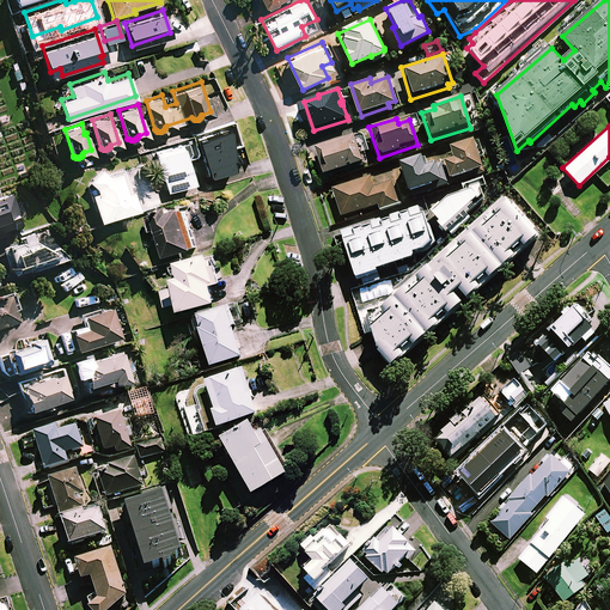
[(233,166),(221,130),(197,138),(208,174),(233,166)]
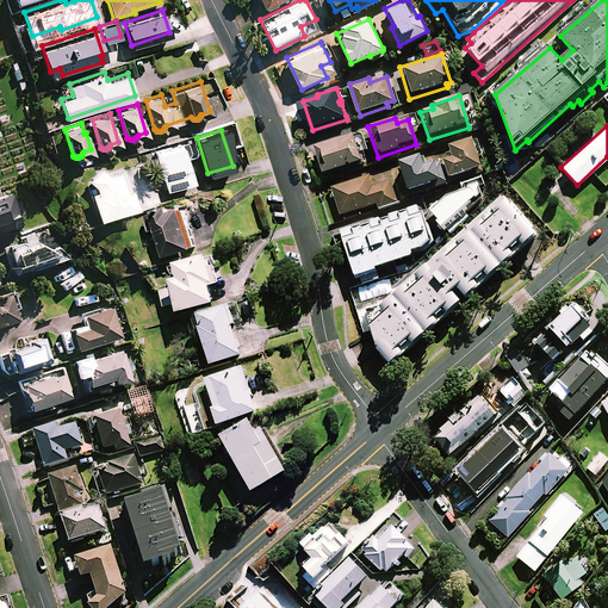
[(354,131),(315,144),(324,174),(364,162),(354,131)]
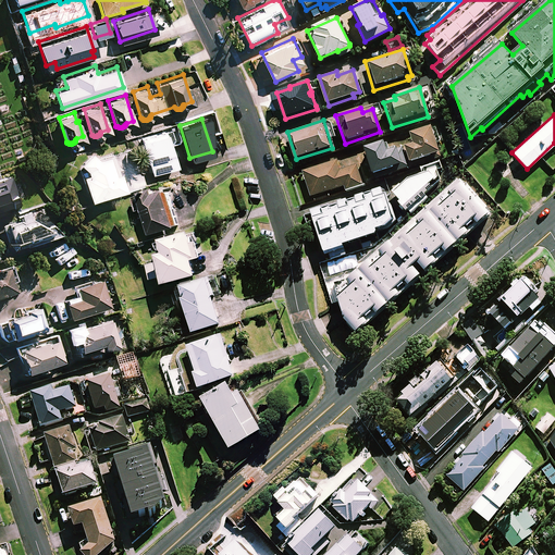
[(409,167),(440,157),(430,127),(408,134),(411,145),(403,147),(409,167)]
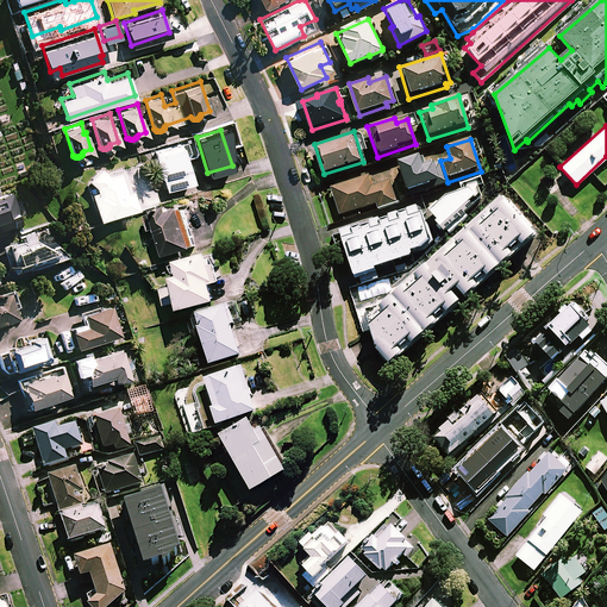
[(192,179),(180,141),(152,150),(166,188),(192,179)]
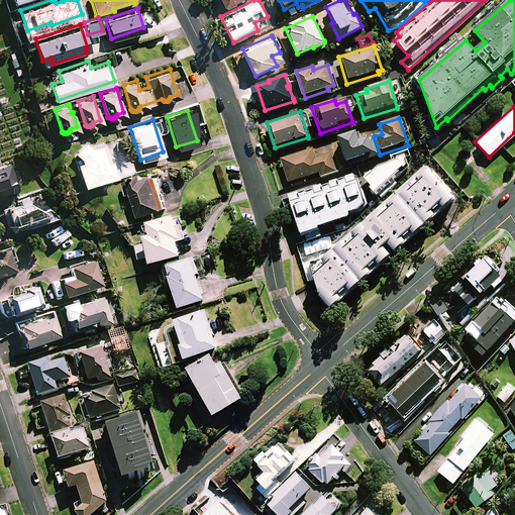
[(355,132),(336,138),(344,164),(345,163),(346,166),(379,156),(373,137),(358,142),(355,132)]
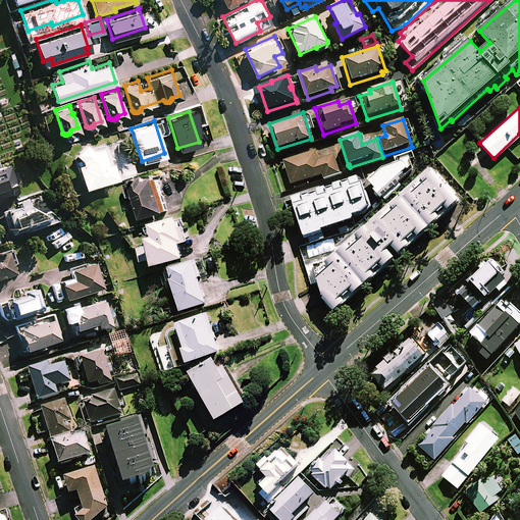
[(124,138),(105,144),(105,142),(91,147),(85,141),(74,152),(84,161),(78,164),(85,186),(118,175),(118,177),(136,171),(125,143),(124,138)]
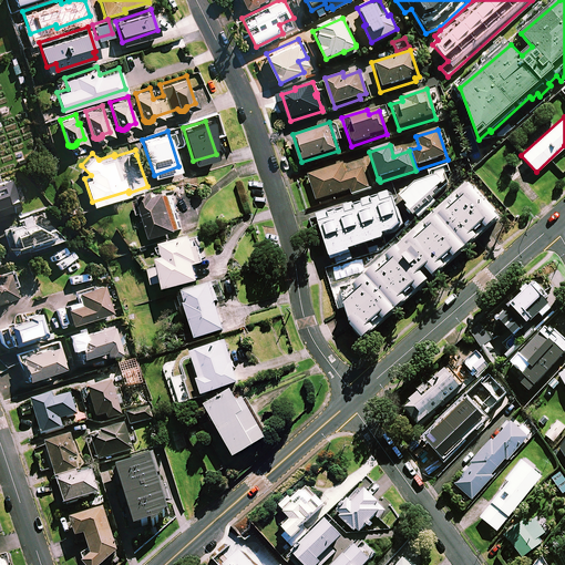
[(398,193),(407,203),(404,205),(411,214),(414,212),(417,215),(434,201),(431,196),(448,183),(443,172),(450,170),(448,162),(425,170),(428,176),(414,181),(408,186),(407,185),(398,193)]
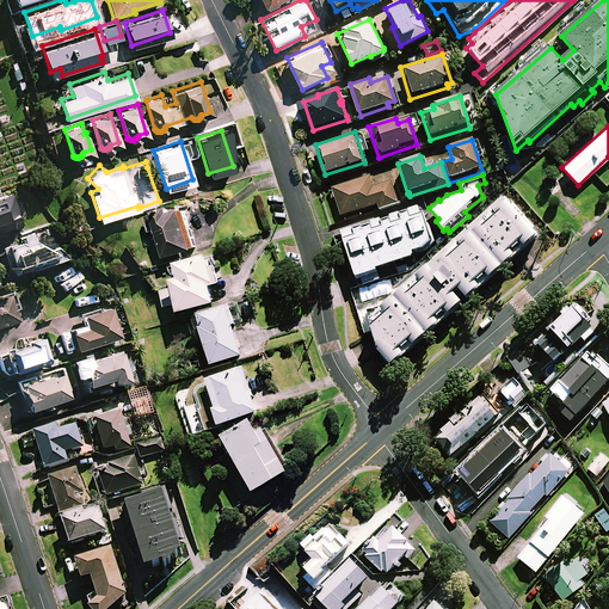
[(367,176),(330,188),(339,216),(375,204),(376,209),(397,203),(389,180),(371,186),(367,176)]
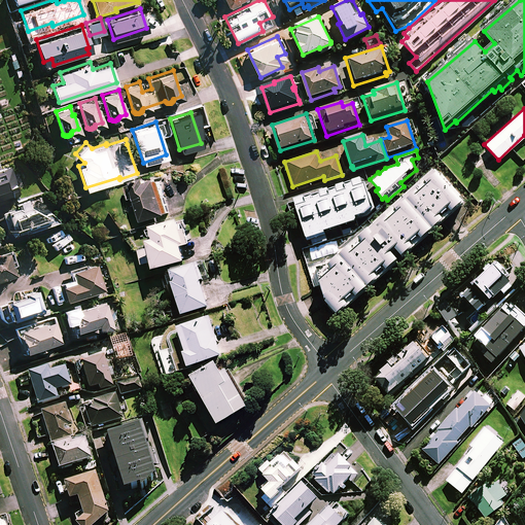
[(0,195),(18,190),(9,164),(0,166),(0,195)]
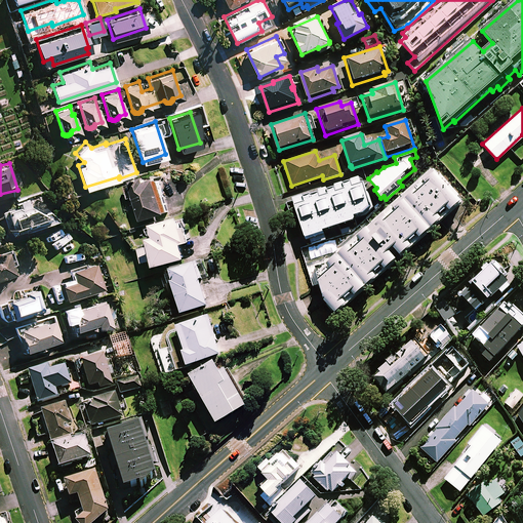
[(438,173),(434,168),(433,169),(430,166),(365,226),(363,224),(315,267),(324,299),(335,313),(397,257),(390,249),(394,245),(401,253),(461,200),(458,196),(459,195),(440,172),(438,173)]
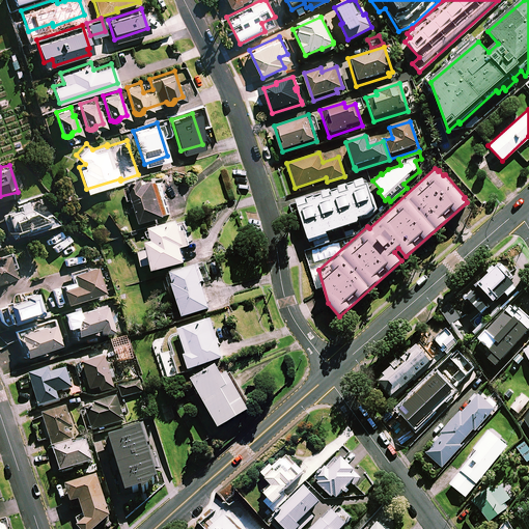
[(367,216),(377,205),(368,183),(364,184),(363,178),(355,181),(355,182),(346,185),(346,183),(337,186),(337,189),(332,191),(331,188),(322,191),(323,193),(307,198),(306,196),(297,199),(309,242),(313,240),(315,245),(329,241),(326,231),(359,221),(358,218),(367,216)]
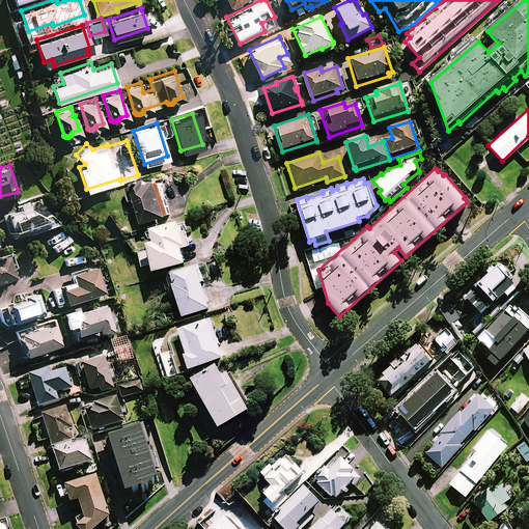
[(166,215),(155,179),(126,188),(129,199),(135,197),(142,221),(166,215)]
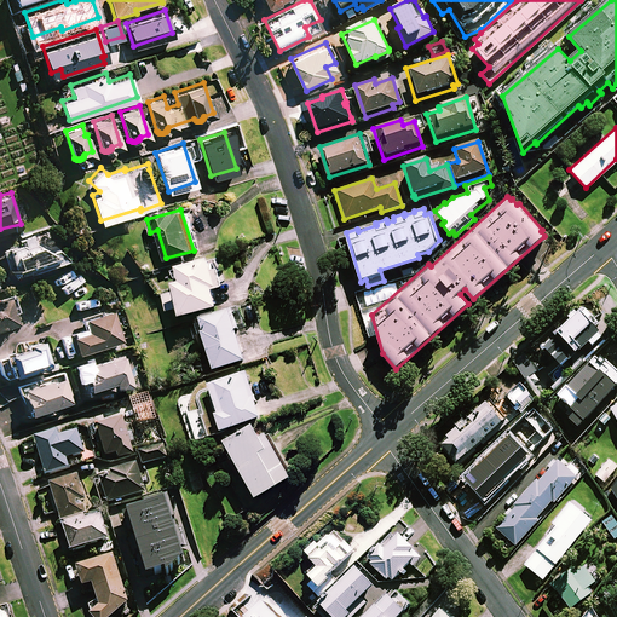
[(69,257),(52,244),(47,246),(39,242),(36,231),(22,235),(24,241),(3,248),(10,275),(46,263),(69,257)]
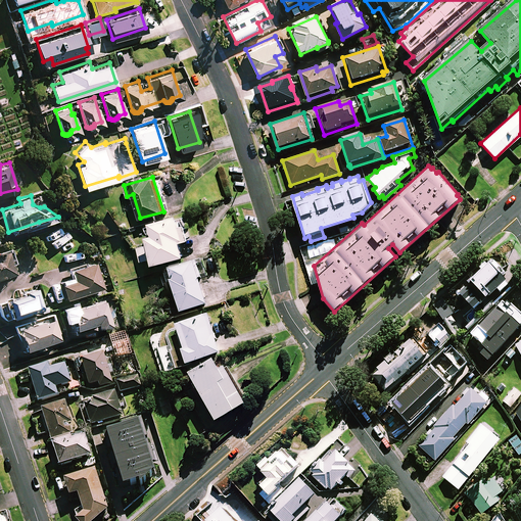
[(147,236),(149,241),(135,245),(139,261),(152,256),(154,263),(185,255),(181,241),(188,239),(184,224),(180,225),(178,215),(150,222),(153,234),(147,236)]
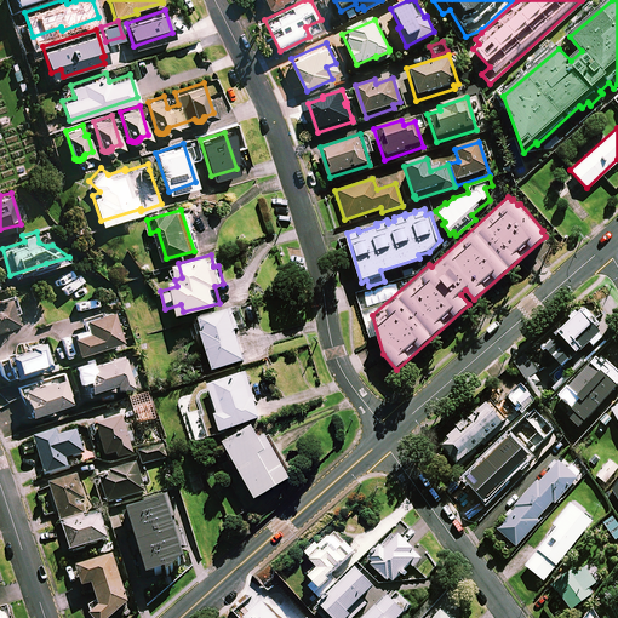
[(0,325),(15,321),(5,296),(0,297),(0,325)]
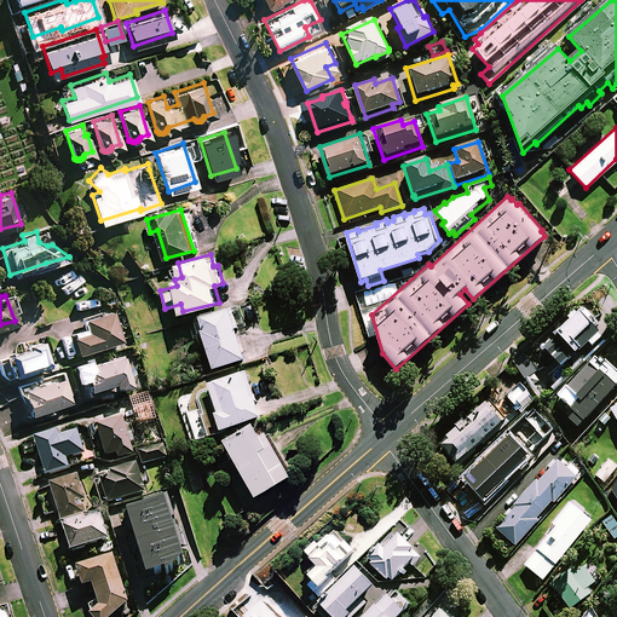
[(590,342),(600,334),(595,329),(599,327),(582,305),(545,336),(547,339),(538,346),(548,357),(559,347),(568,357),(588,339),(590,342)]
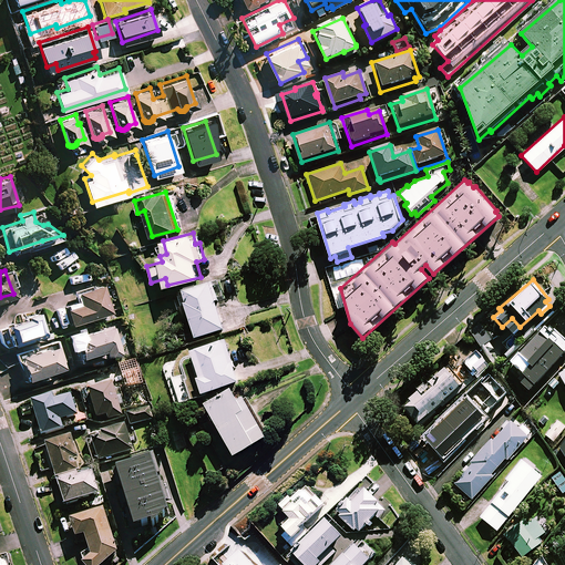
[(223,328),(209,281),(176,291),(181,304),(185,301),(195,337),(223,328)]
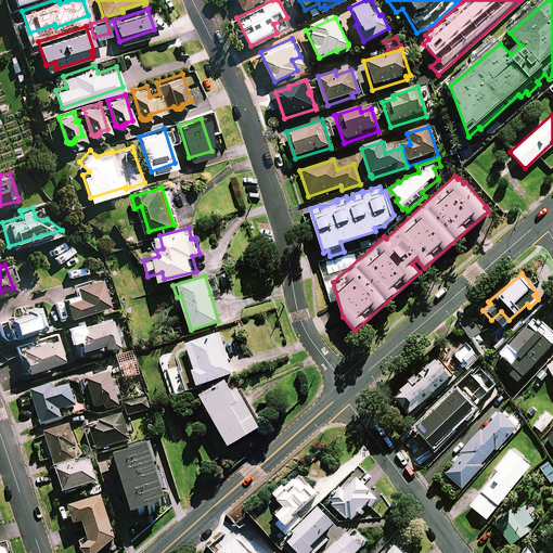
[(105,304),(98,277),(72,285),(75,293),(61,297),(66,317),(105,304)]
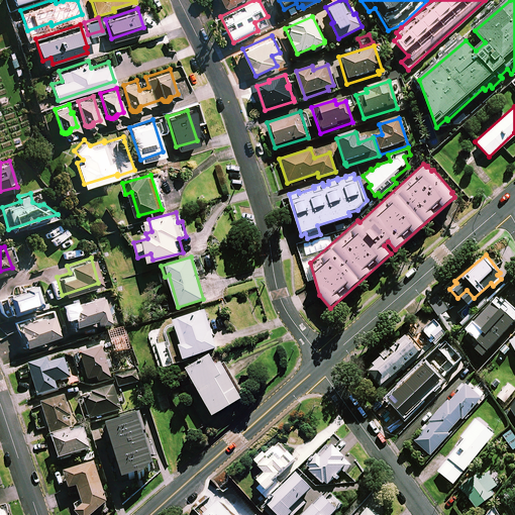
[(3,294),(9,313),(38,305),(39,308),(45,306),(44,301),(38,303),(32,283),(18,287),(18,290),(3,294)]
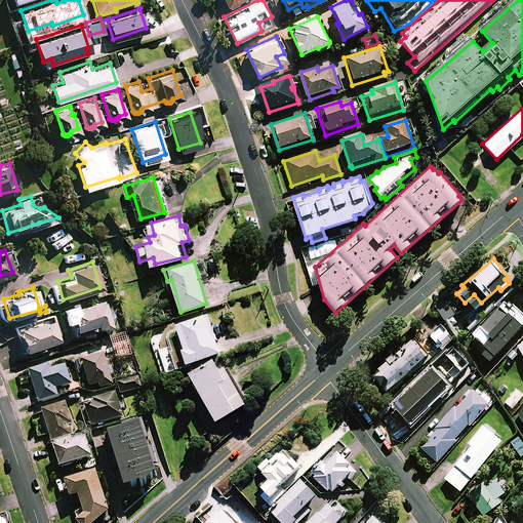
[(444,298),(433,306),(442,319),(453,311),(444,298)]
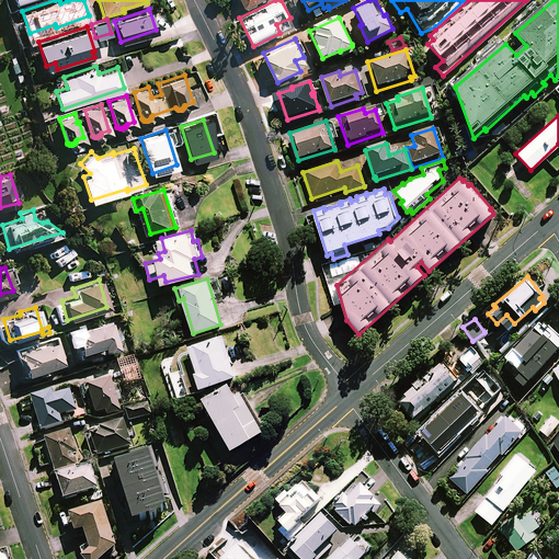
[(78,353),(90,349),(102,353),(117,349),(109,320),(70,332),(78,353)]
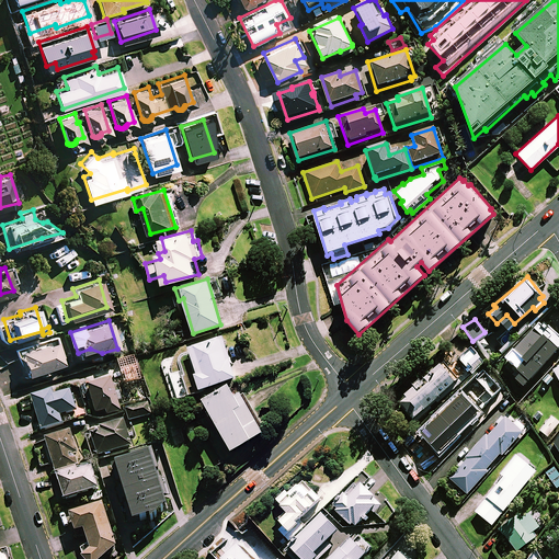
[(558,345),(535,323),(511,349),(523,360),(517,365),(529,376),(558,345)]
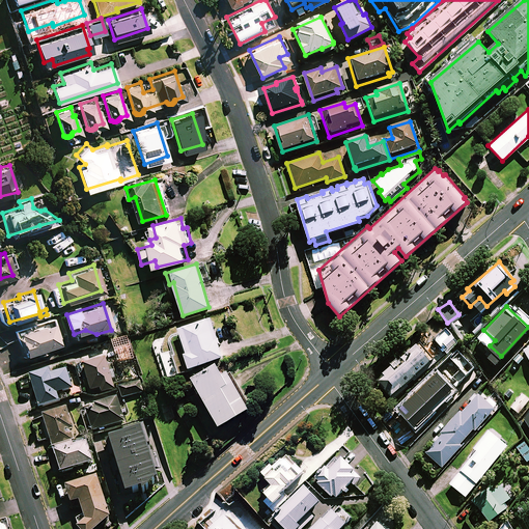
[(223,356),(211,317),(177,328),(186,352),(183,353),(188,367),(223,356)]
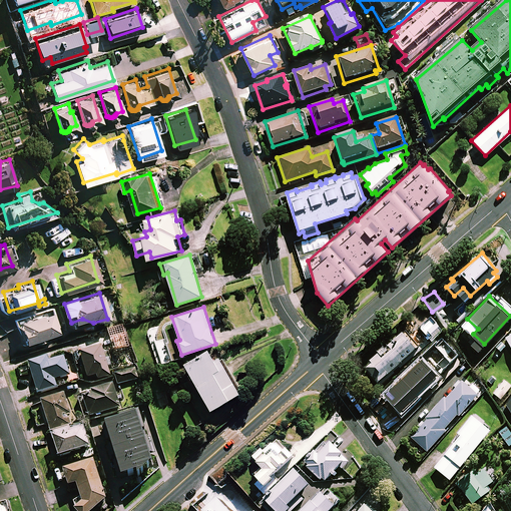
[(22,342),(35,339),(36,341),(44,339),(43,336),(57,332),(50,308),(15,318),(13,318),(15,325),(17,324),(22,342)]
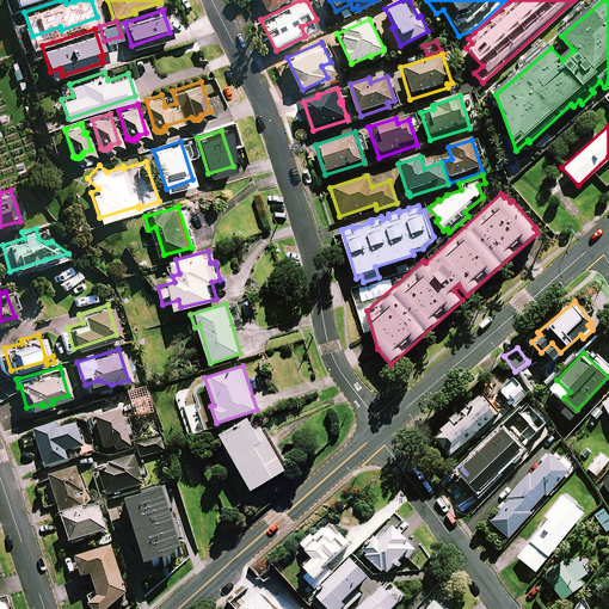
[(506,398),(505,399),(508,401),(496,411),(480,392),(461,408),(466,414),(454,424),(450,418),(432,434),(448,451),(451,455),(468,442),(466,440),(473,435),(474,436),(527,393),(517,381),(512,375),(498,387),(506,398)]
